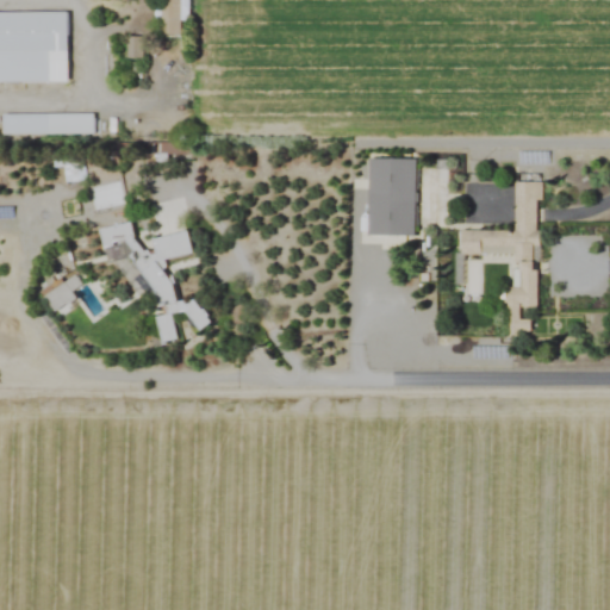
[(160,0),(160,35),(180,35),(180,0),(160,0)]
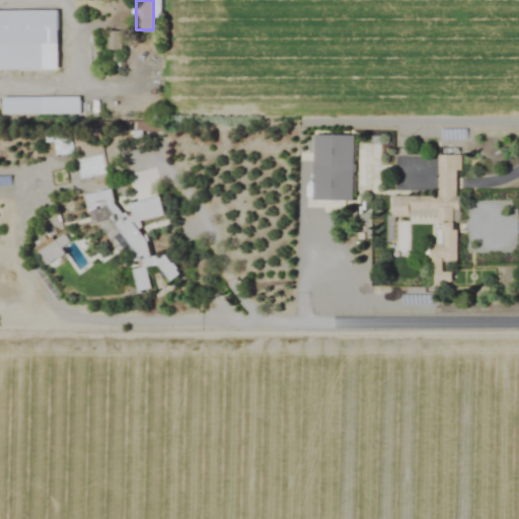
[(0,70),(58,71),(58,10),(0,10),(0,70)]
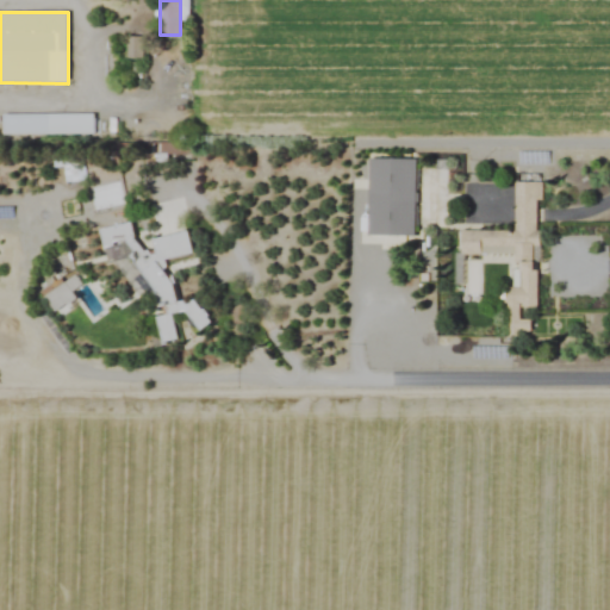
[(142,58),(142,37),(126,37),(126,58),(142,58)]
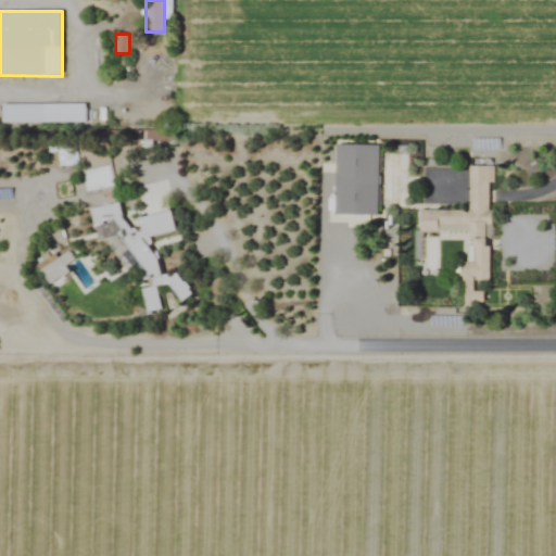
[(2,104),(2,123),(86,123),(86,104),(2,104)]
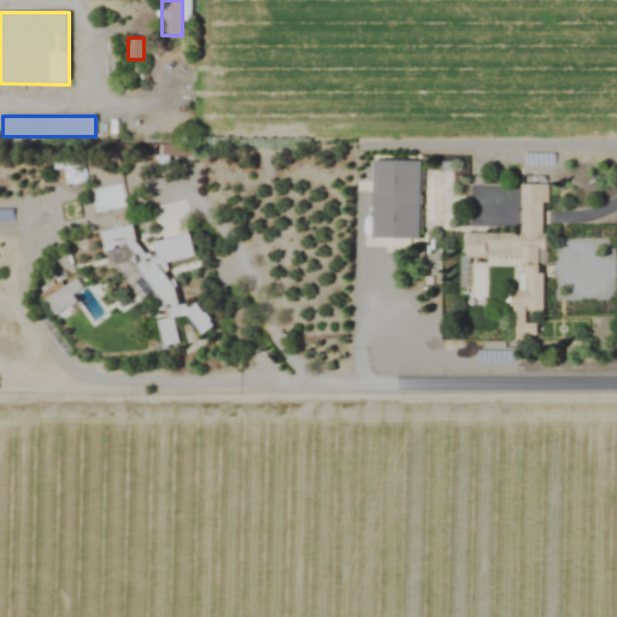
[(545,311),(545,186),(521,186),(521,234),(466,234),(466,258),(521,258),(521,291),(512,291),(512,330),(526,330),(526,311),(545,311)]
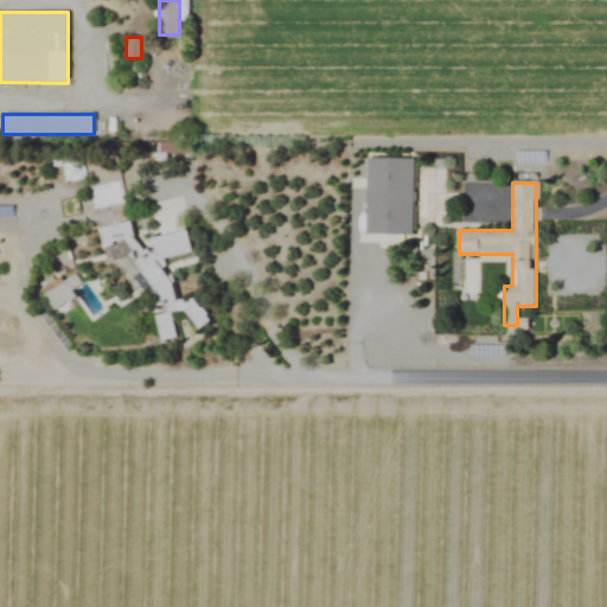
[(165,312),(148,321),(154,349),(177,344),(171,313),(185,311),(197,331),(209,324),(208,320),(195,299),(173,304),(164,260),(166,257),(191,251),(187,230),(149,238),(152,250),(144,253),(133,235),(131,222),(98,229),(101,238),(135,295),(145,289),(152,287),(153,293),(165,312)]
